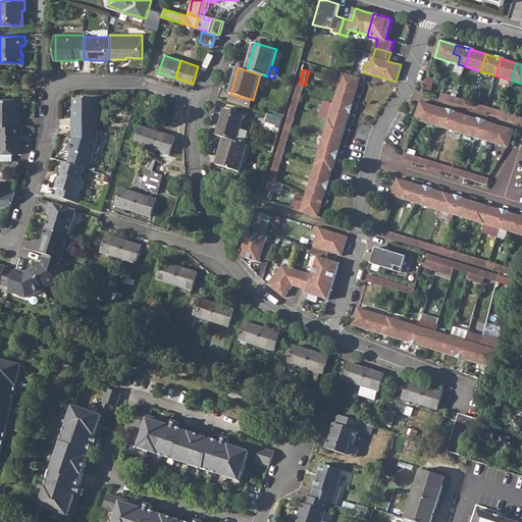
[(354,102),(361,79),(351,75),(344,73),(338,90),(347,92),(345,100),(354,102)]
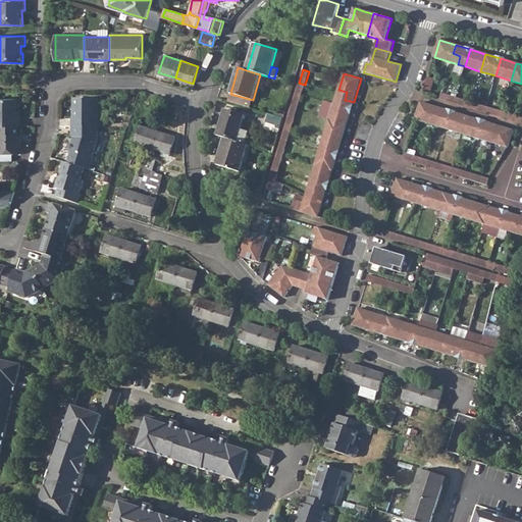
[(425,89),(431,91),(434,80),(428,77),(425,89)]
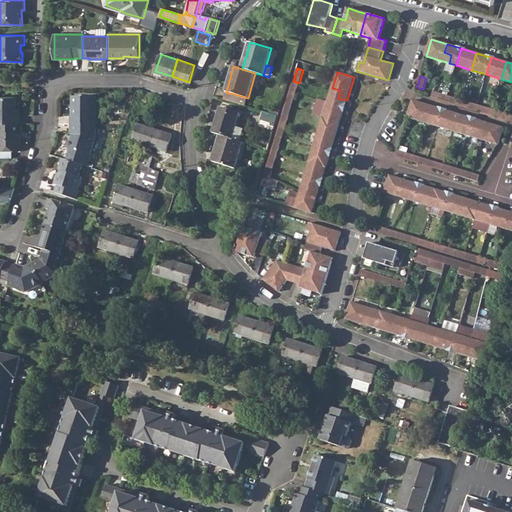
[(290,91),(296,93),(299,83),(293,81),(291,88),(290,91)]
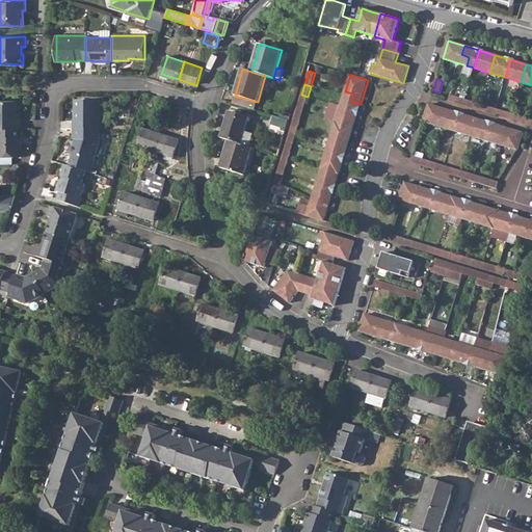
[(341,107),(357,112),(361,104),(351,102),(353,94),(345,91),(341,107)]
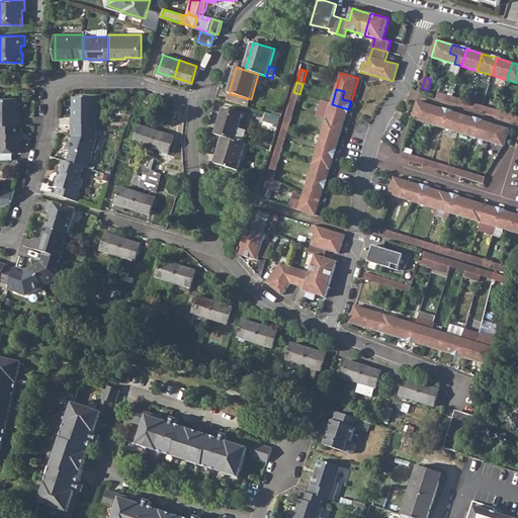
[(297,101),(299,94),(293,92),(291,99),(297,101)]
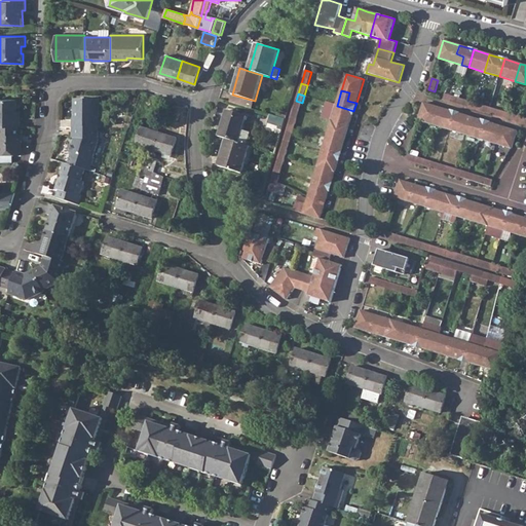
[(443,100),(451,103),(452,96),(445,94),(443,100)]
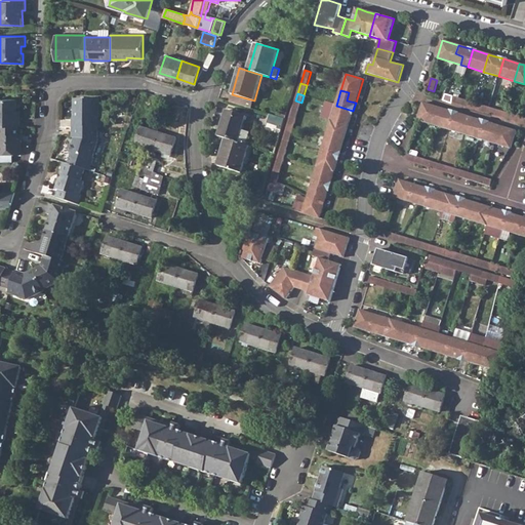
[(230,102),(251,109),(254,101),(232,94),(230,102)]
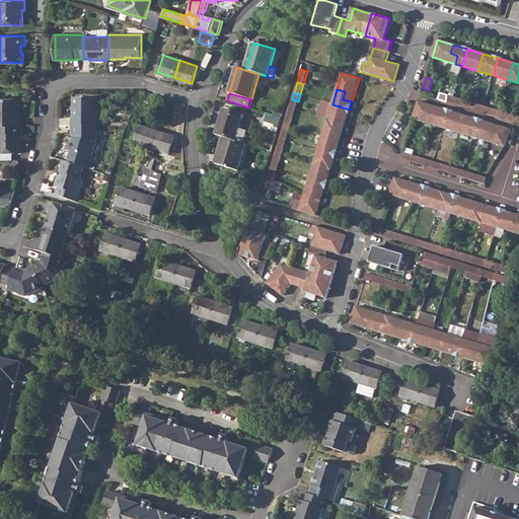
[(445,101),(452,103),(454,97),(446,94),(445,101)]
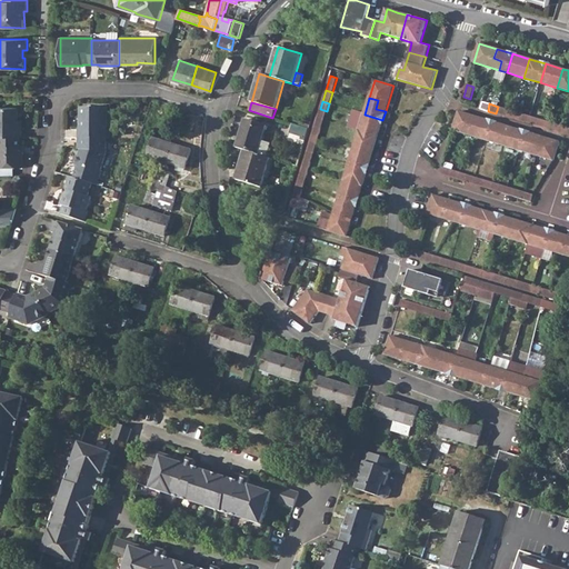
[(19,127),(19,107),(0,107),(0,136),(20,137),(22,137),(22,127),(19,127)]
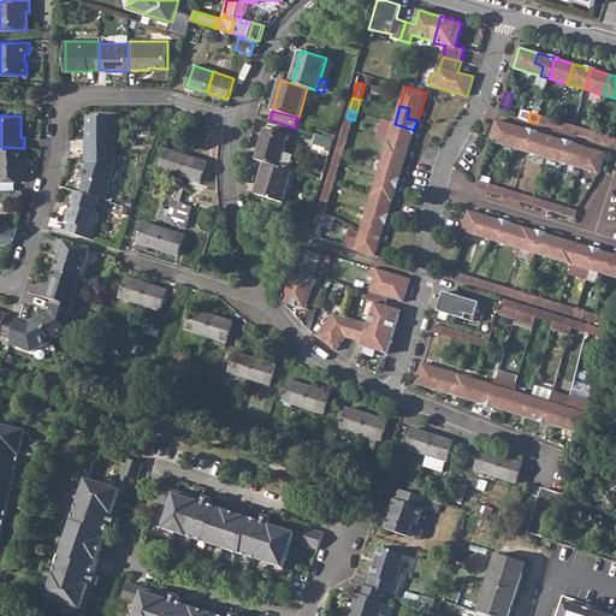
[(86,140),(86,149),(116,150),(119,150),(119,140),(116,140),(116,116),(100,116),(100,117),(87,117),(87,140),(86,140)]
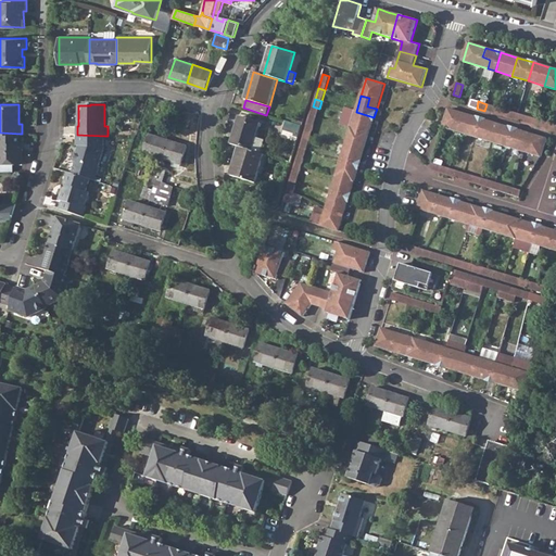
[(484,111),(492,113),(494,106),(487,104),(484,111)]
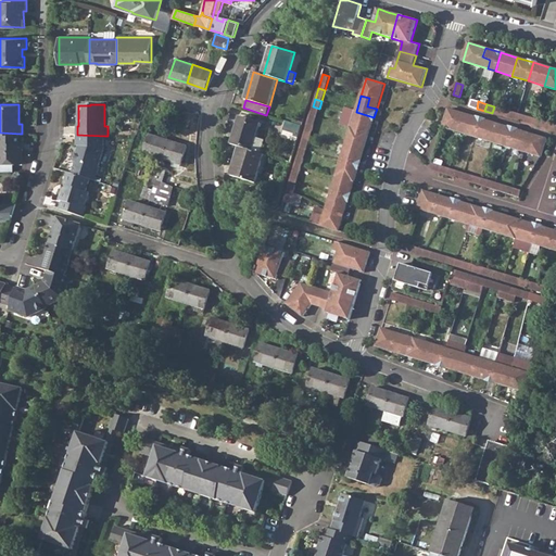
[(317,117),(319,109),(313,106),(310,115),(317,117)]
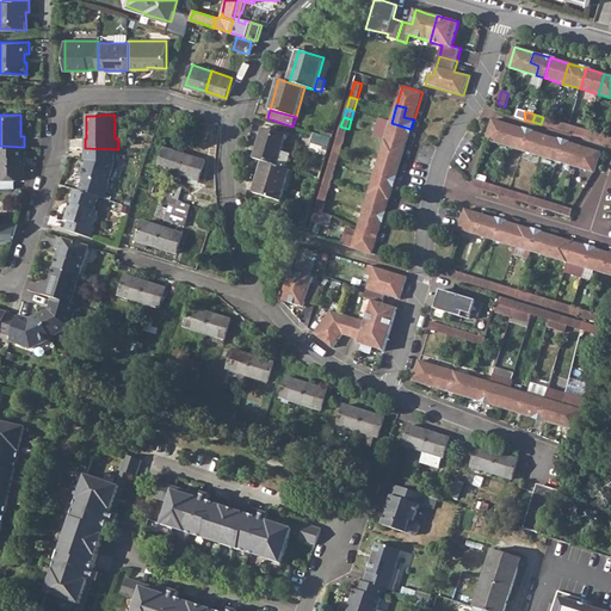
[(541,124),(549,127),(551,119),(543,117),(541,124)]
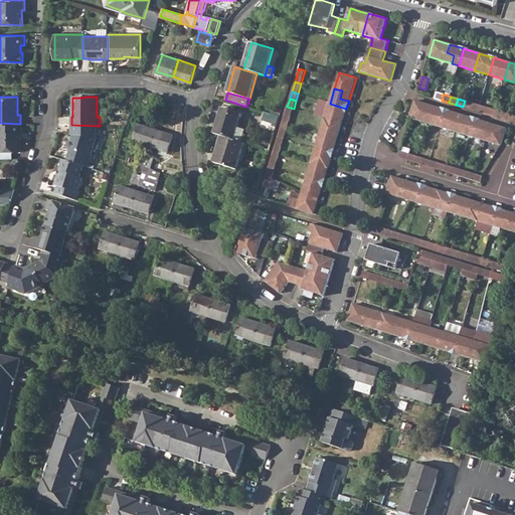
[(410,118),(433,125),(436,116),(428,114),(431,106),(415,101),(410,118)]
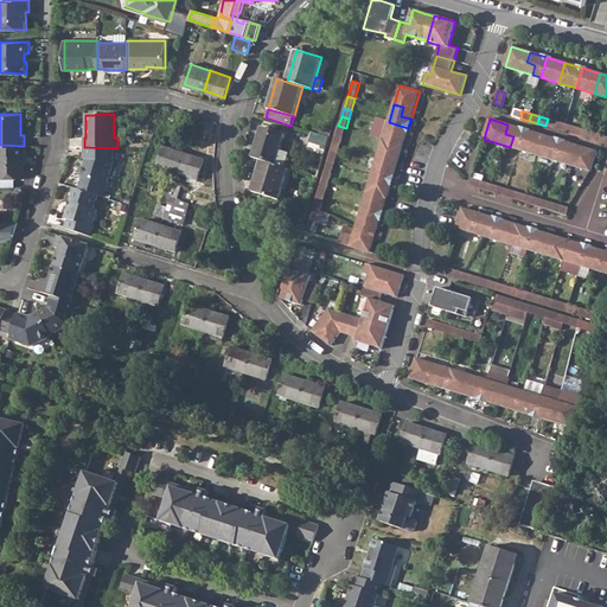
[(545,126),(554,128),(556,121),(548,119),(545,126)]
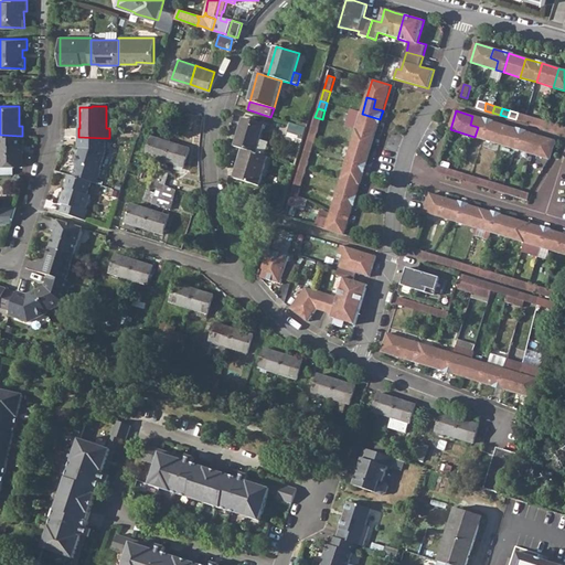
[(518,113),(515,119),(524,123),(526,116),(518,113)]
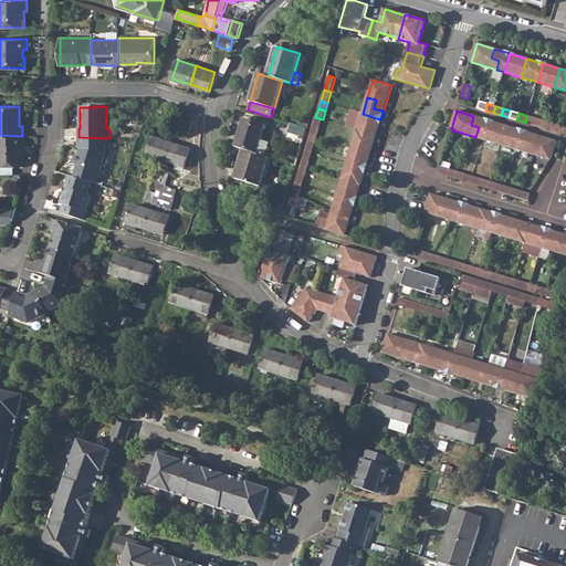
[(376,135),(380,119),(363,114),(357,129),(376,135)]
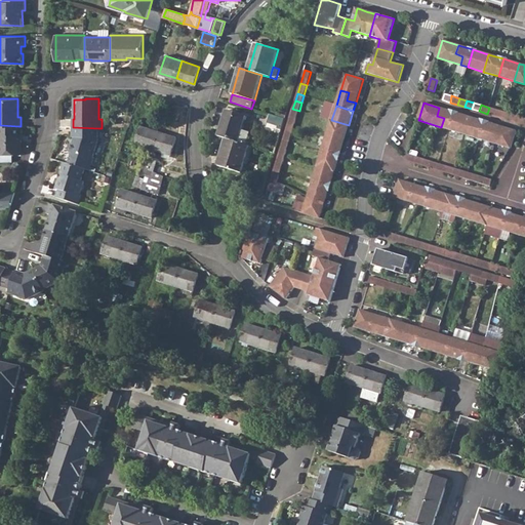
[(441,127),(449,129),(454,112),(439,108),(437,116),(444,118),(441,127)]
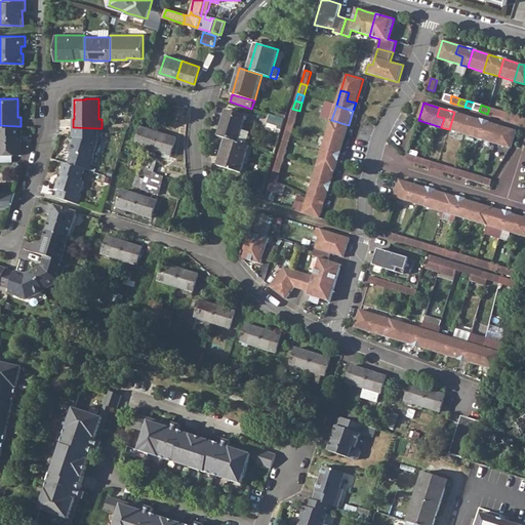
[(487,114),(495,116),(497,110),(489,108),(487,114)]
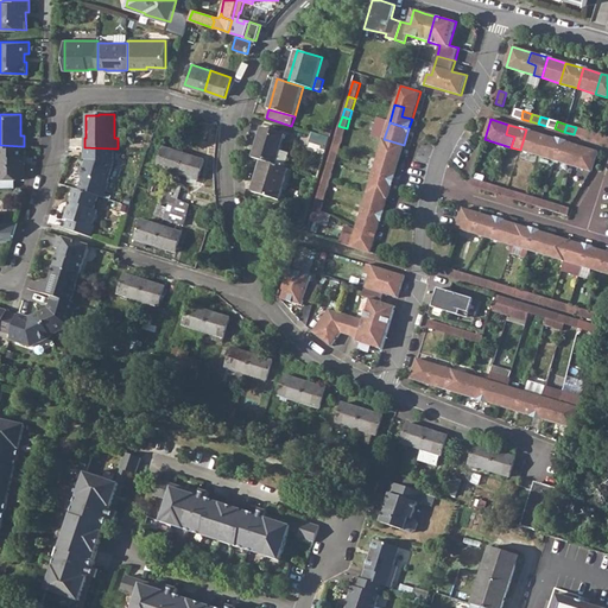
[(343,138),(347,128),(339,126),(336,135),(343,138)]
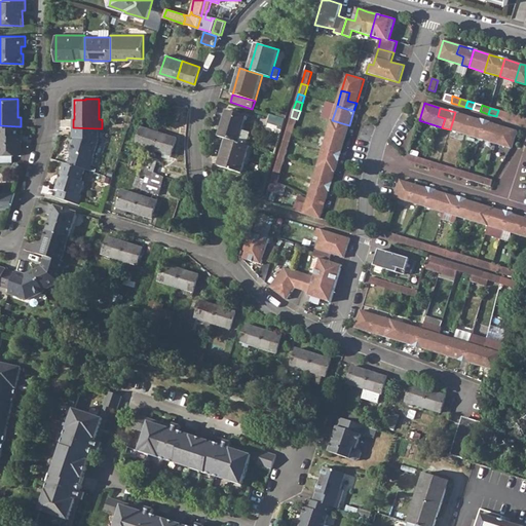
[(227,110),(219,138),(227,140),(247,145),(251,133),(246,132),(248,124),(245,123),(247,116),(227,110)]
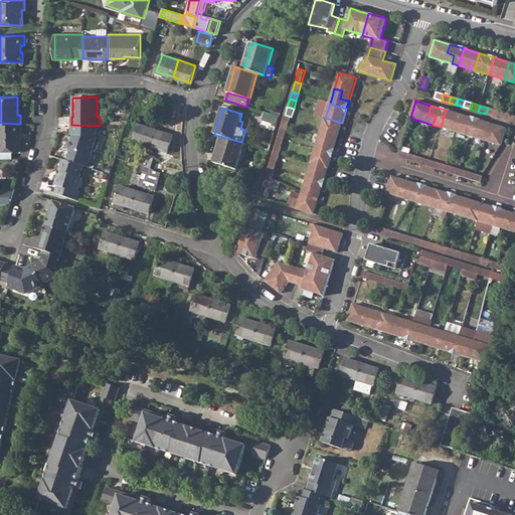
[(486,114),(493,116),(495,110),(488,108),(486,114)]
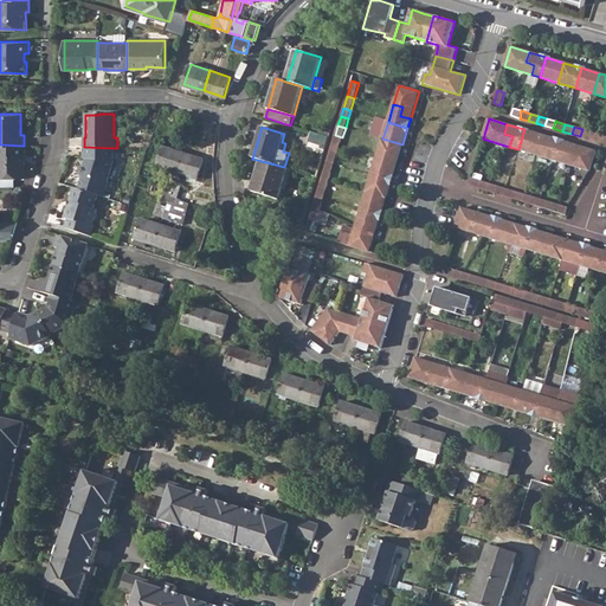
[(519,149),(536,155),(542,135),(524,129),(519,149)]
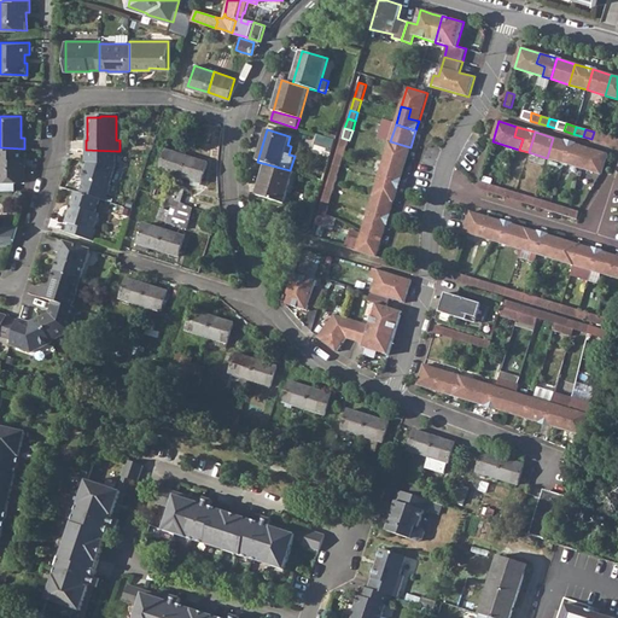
[(592,139),(600,141),(602,134),(594,132),(592,139)]
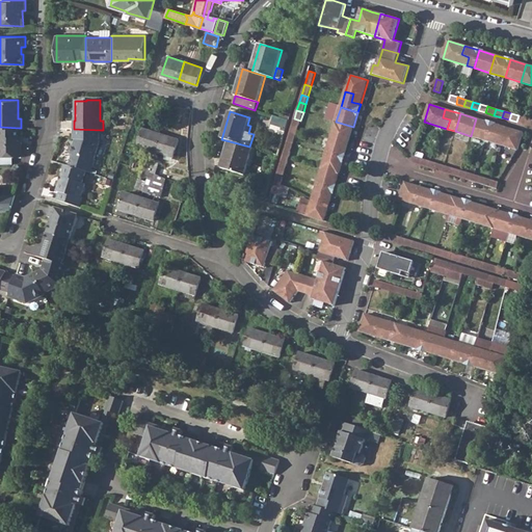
[(273,115),(271,125),(287,129),(289,121),(273,115)]
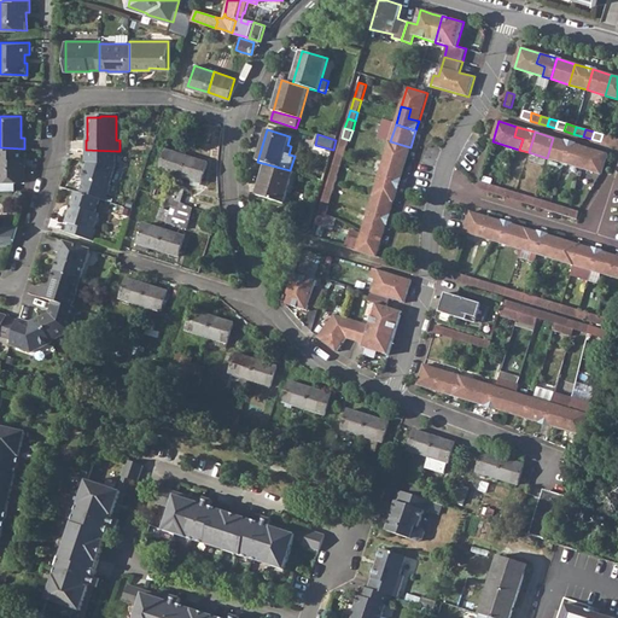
[(600,141),(611,145),(613,138),(602,134),(600,141)]
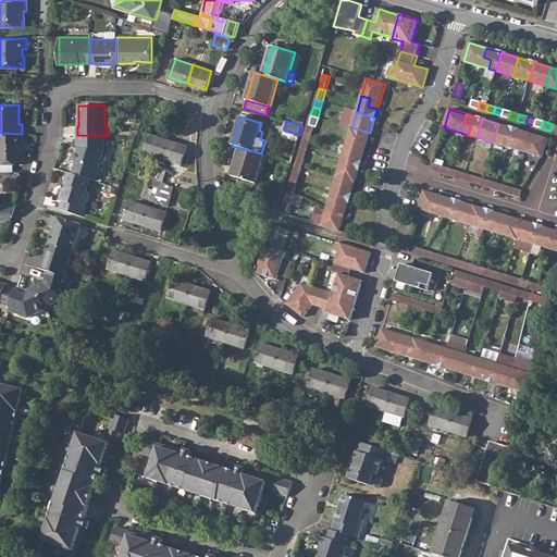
[(312,134),(314,126),(308,124),(306,132),(312,134)]
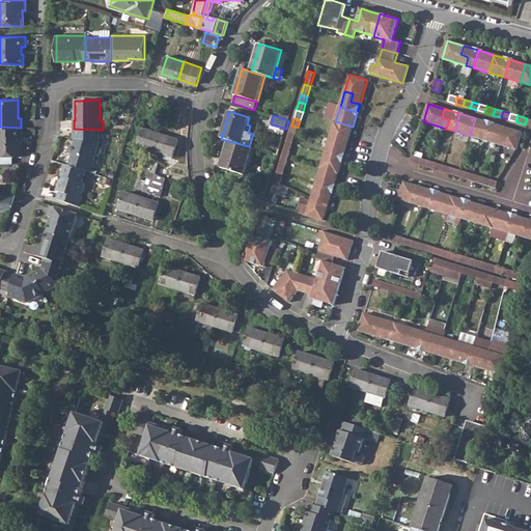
[(470,136),(485,140),(492,123),(475,118),(470,136)]
